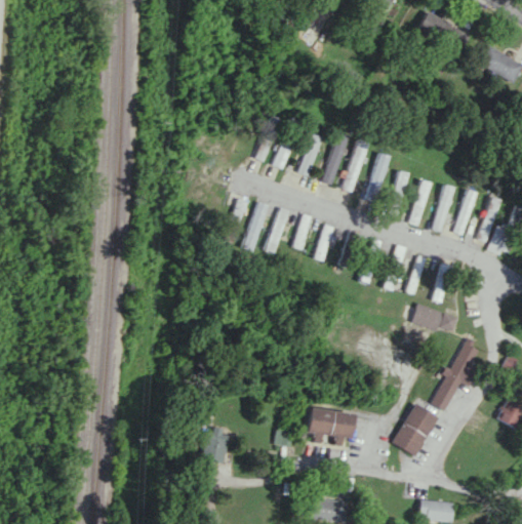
[(369,0),(388,9),(392,0),(369,0)]
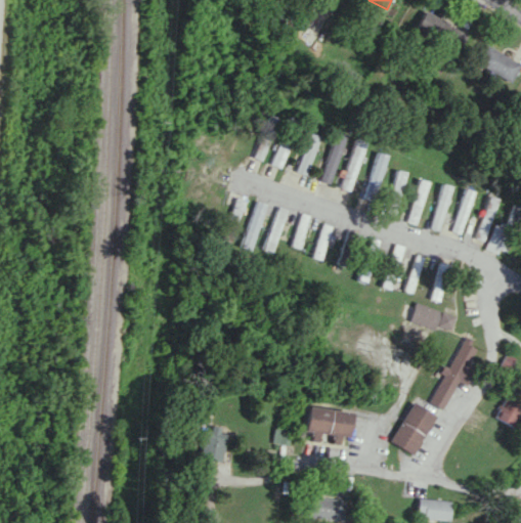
[(472,37),(453,28),(443,47),(461,56),(472,37)]
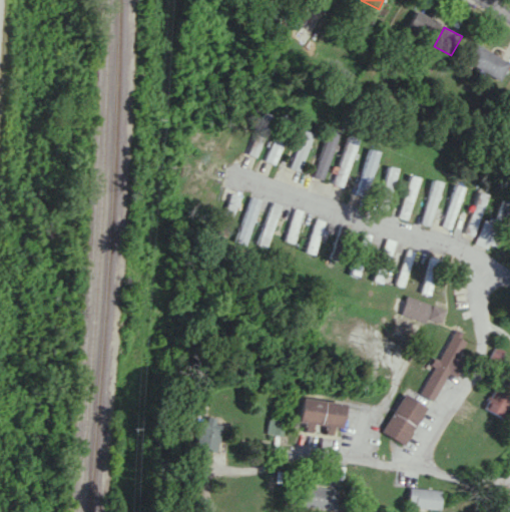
[(467,63),(501,81),(509,65),(509,62),(477,45),(467,63)]
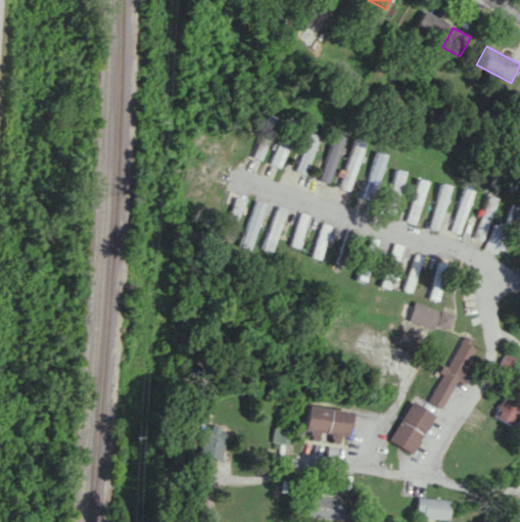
[(271,133),(261,130),(251,157),(262,160),(271,133)]
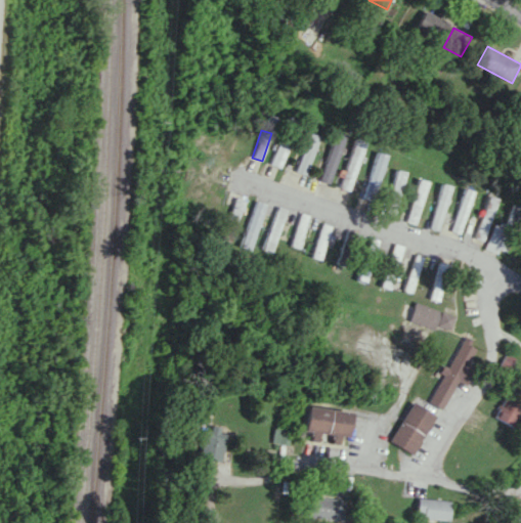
[(272,165),(285,168),(292,133),(279,130),(272,165)]
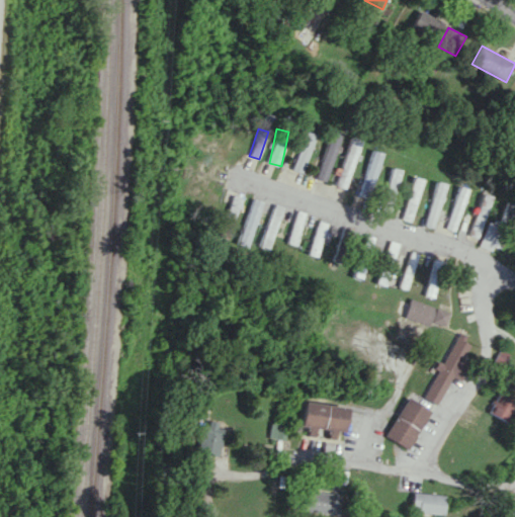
[(341,133),(331,130),(318,180),(328,182),(341,133)]
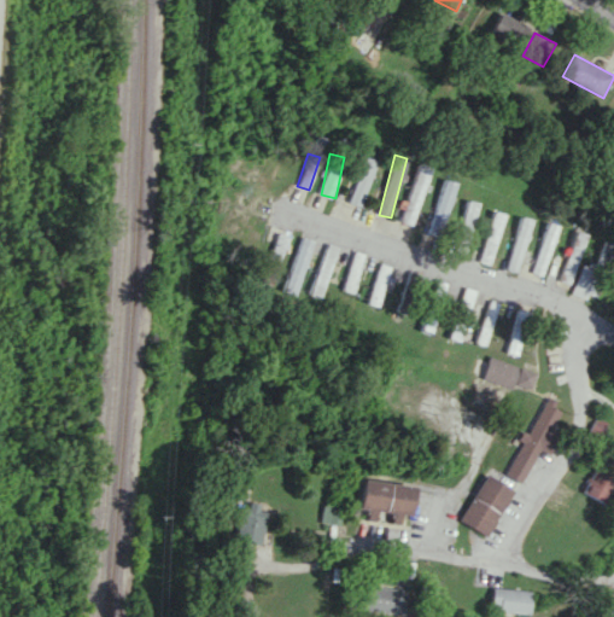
[(350,204),(362,208),(378,162),(364,157),(350,204)]
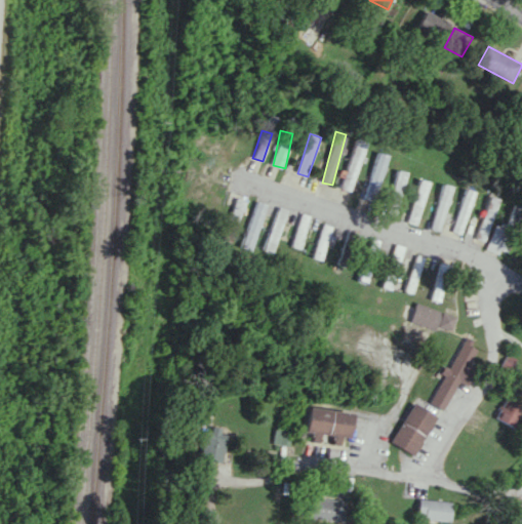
[(342,189),(351,192),(367,143),(357,139),(342,189)]
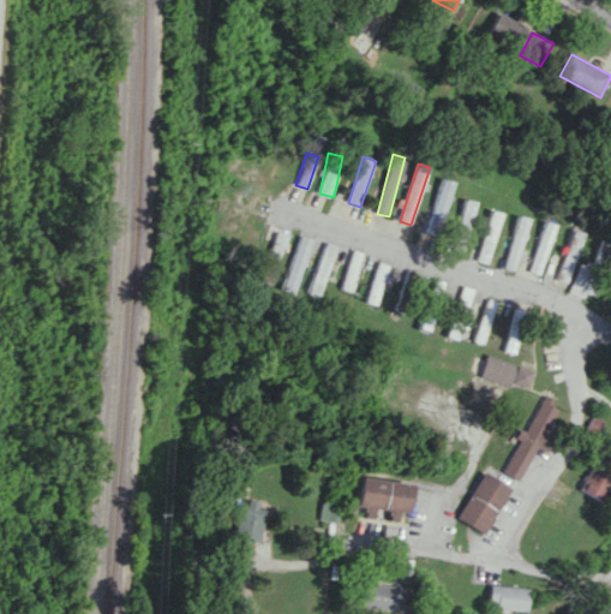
[(455,183),(443,179),(429,233),(441,237),(455,183)]
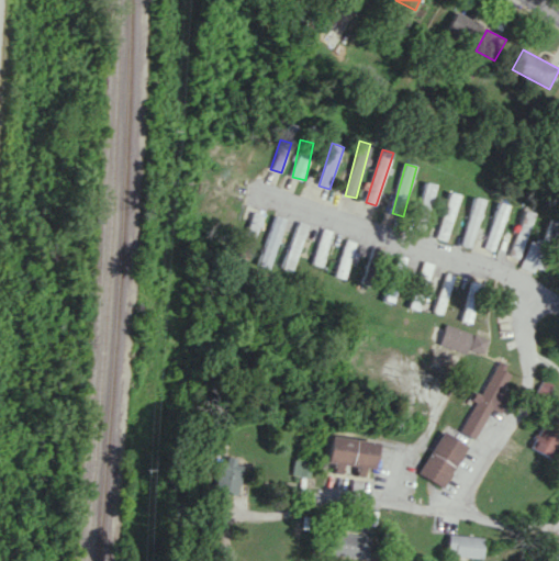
[(436,184),(425,182),(415,229),(426,232),(436,184)]
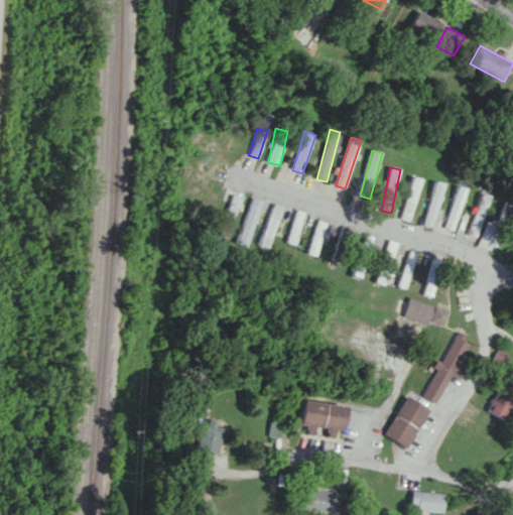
[(403,220),(413,222),(421,178),(411,176),(403,220)]
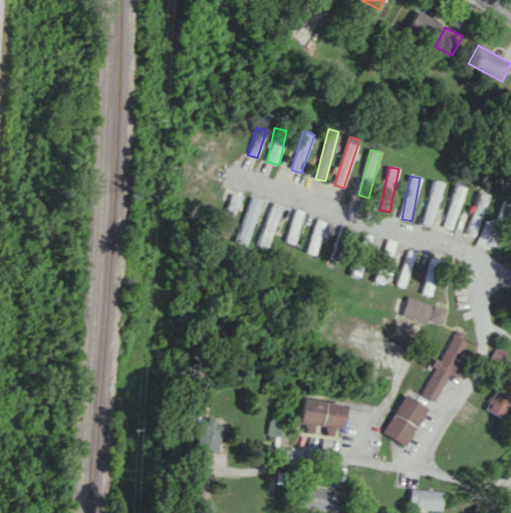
[(425,225),(435,227),(442,183),(432,181),(425,225)]
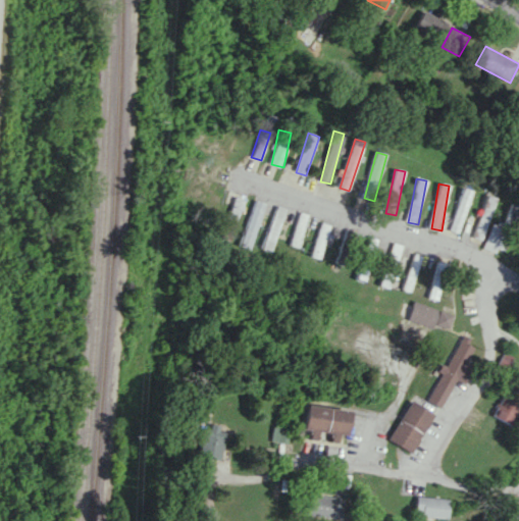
[(451,231),(460,235),(473,192),(464,189),(451,231)]
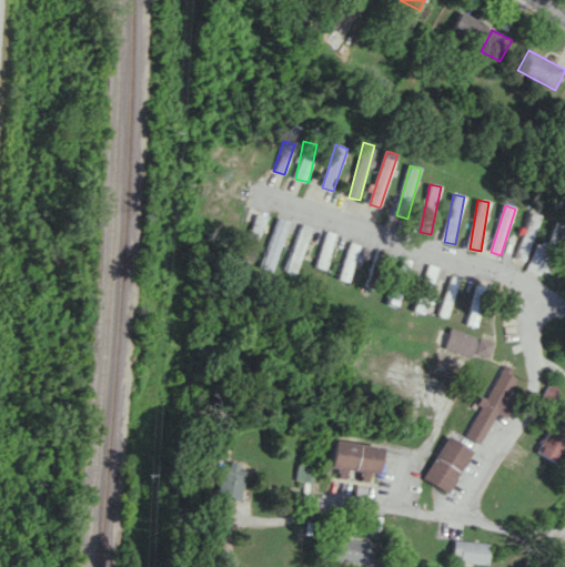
[(525,264),(541,215),(532,213),(516,261),(525,264)]
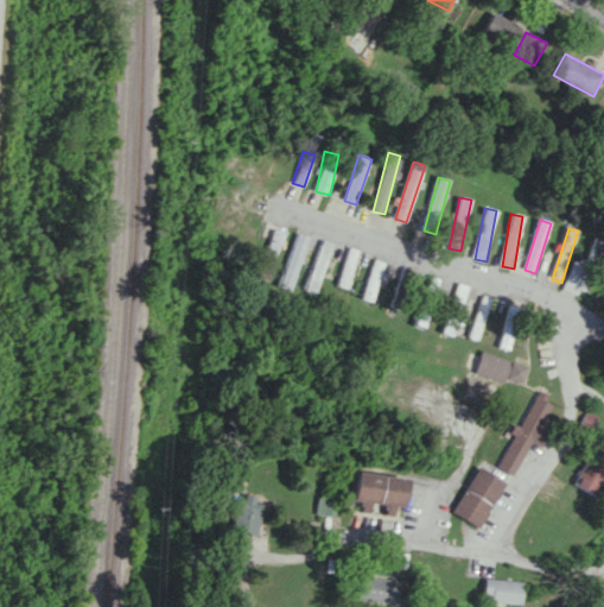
[(291,292),(311,238),(299,233),(279,288),(291,292)]
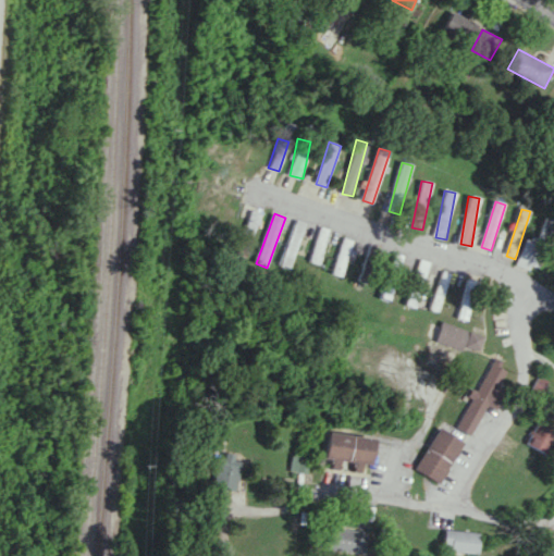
[(307,223),(297,220),(281,264),(290,269),(307,223)]
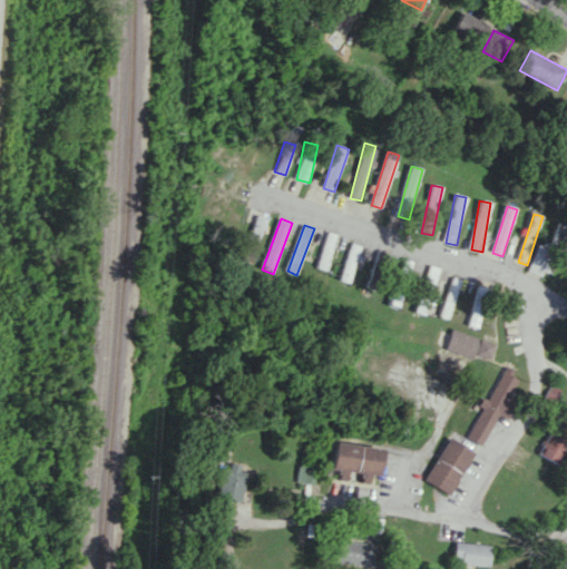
[(316,268),(326,271),(339,235),(330,232),(316,268)]
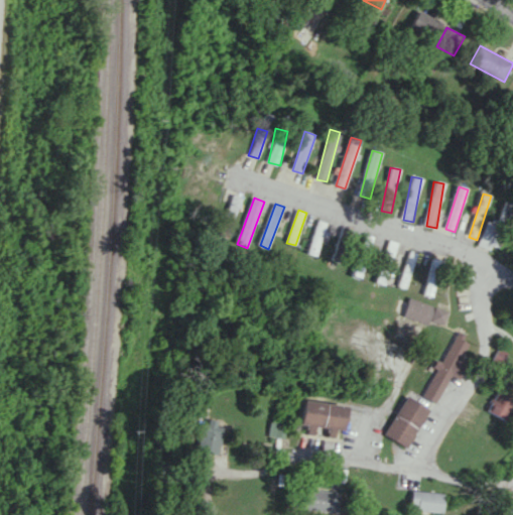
[(317,257),(329,223),(319,220),(308,254),(317,257)]
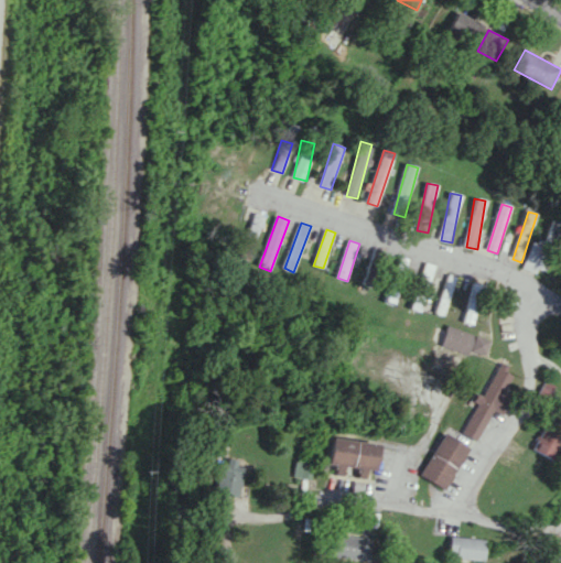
[(428,294),(438,267),(428,262),(418,291),(428,294)]
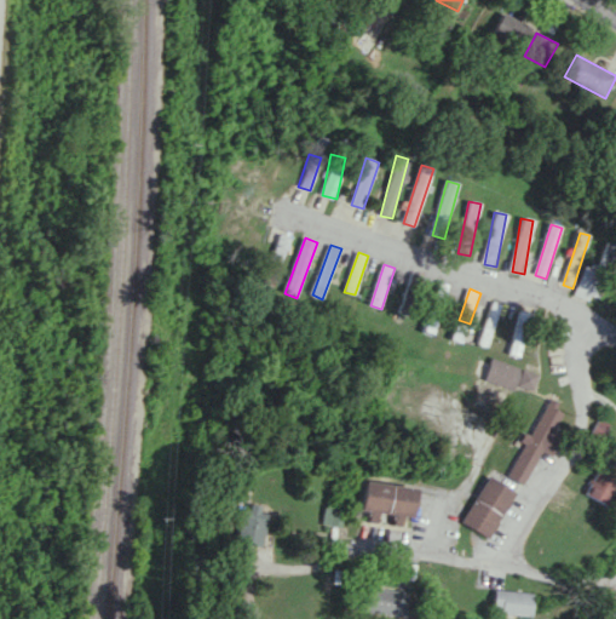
[(502,305),(493,302),(479,345),(489,348),(502,305)]
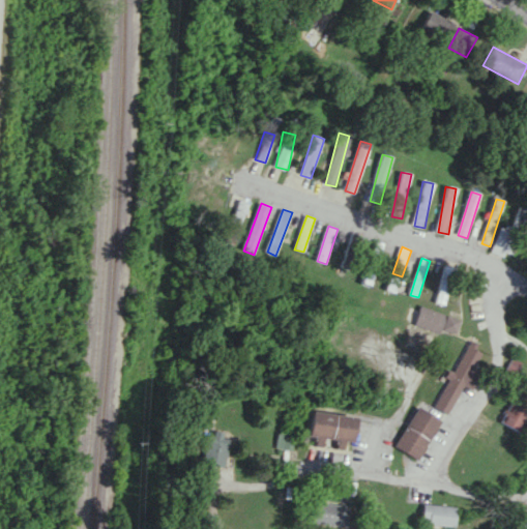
[(462,319),(418,306),(413,325),(441,333),(443,328),(459,333),(462,319)]
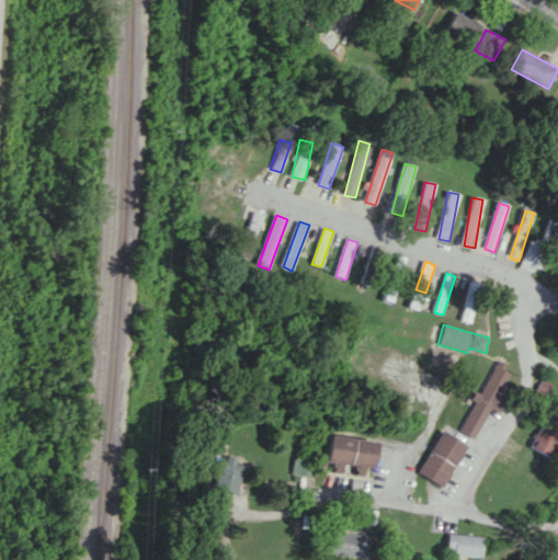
[(459,431),(477,440),(491,408),(501,413),(509,396),(502,393),(514,368),(498,361),(482,395),(478,393),(459,431)]
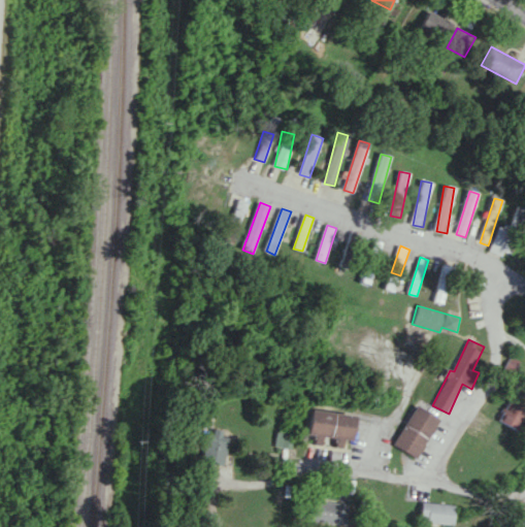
[(524,399),(522,402),(524,403),(524,384),(521,383),(516,396),(524,399)]
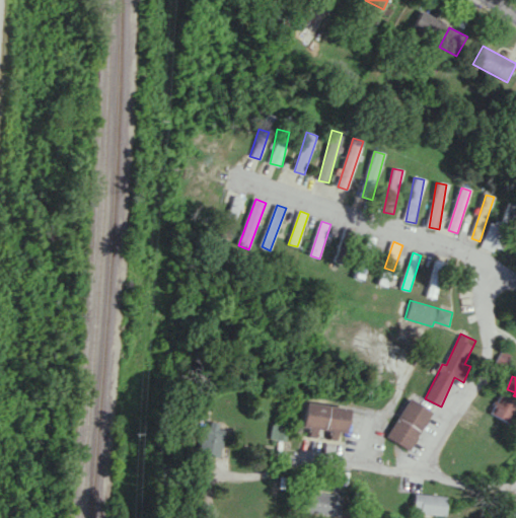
[(512,426),(515,421),(515,399),(502,392),(491,414),(512,426)]
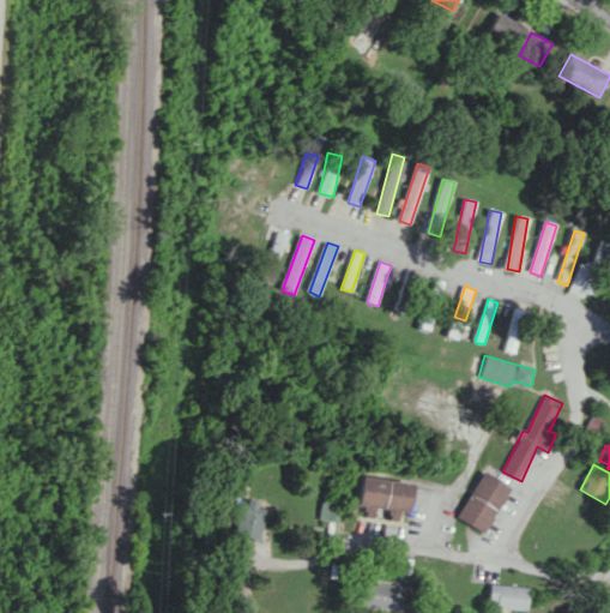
[(489,534),(512,486),(482,473),(459,521),(489,534)]
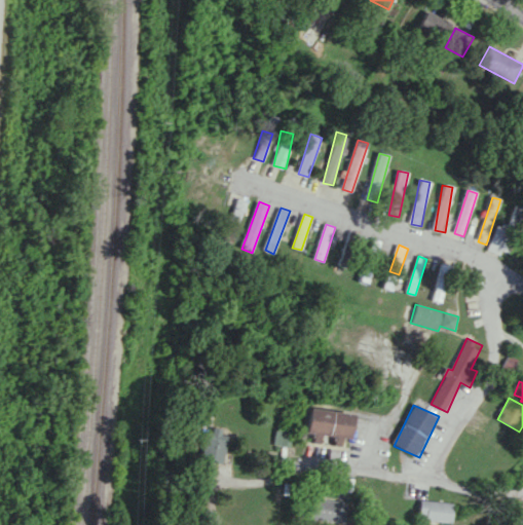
[(350,439),(355,414),(308,408),(305,432),(313,433),(311,443),(320,444),(321,435),(350,439)]
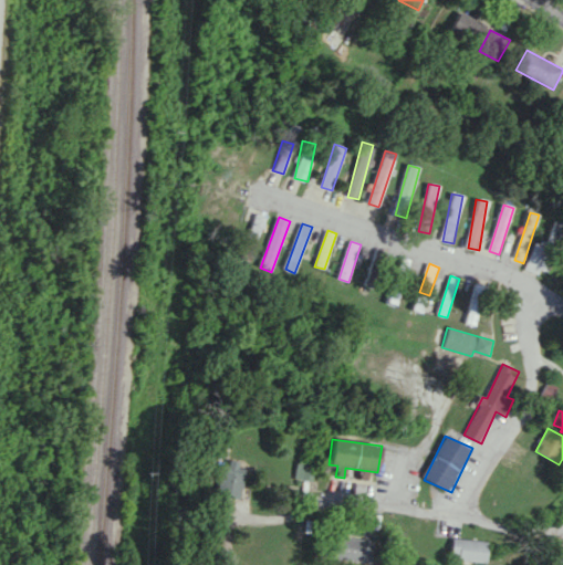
[(244,464),(221,462),(218,497),(241,499),(244,464)]
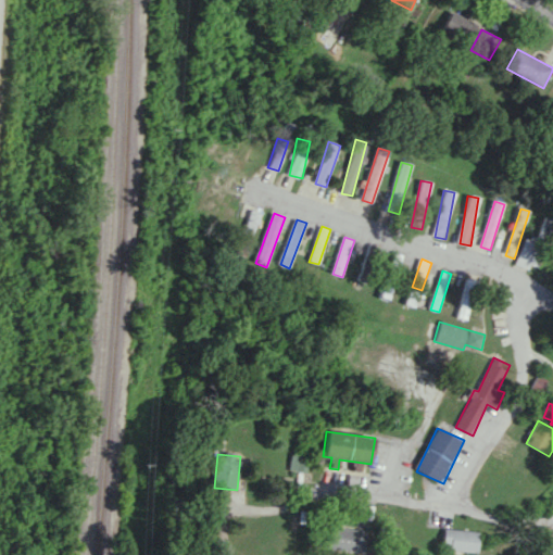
[(288,472),(302,476),(305,457),(291,455),(288,472)]
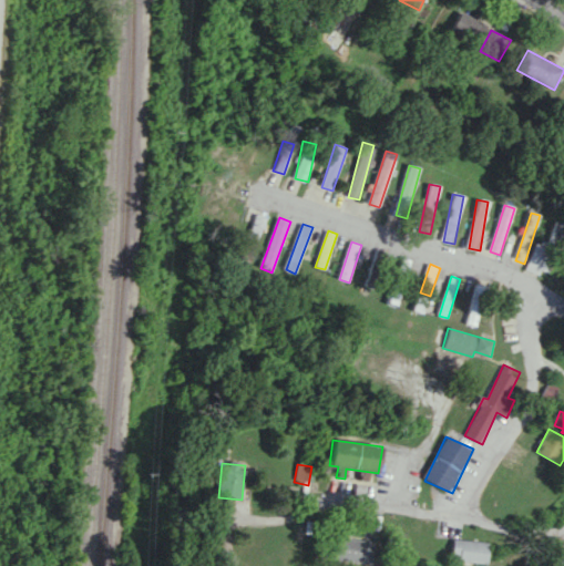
[(375,541),(336,539),(335,562),(373,563),(375,541)]
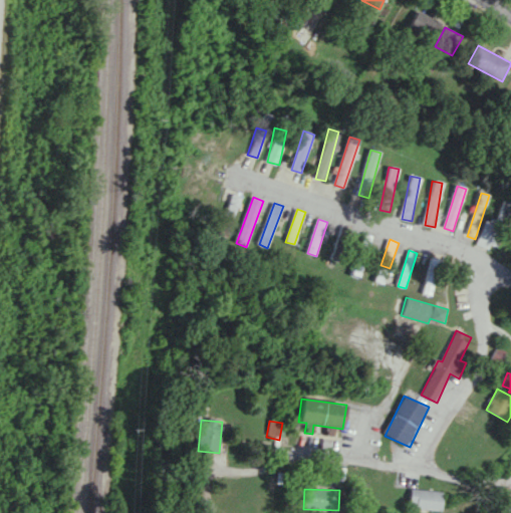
[(440,511),(442,492),(411,489),(409,508),(440,511)]
